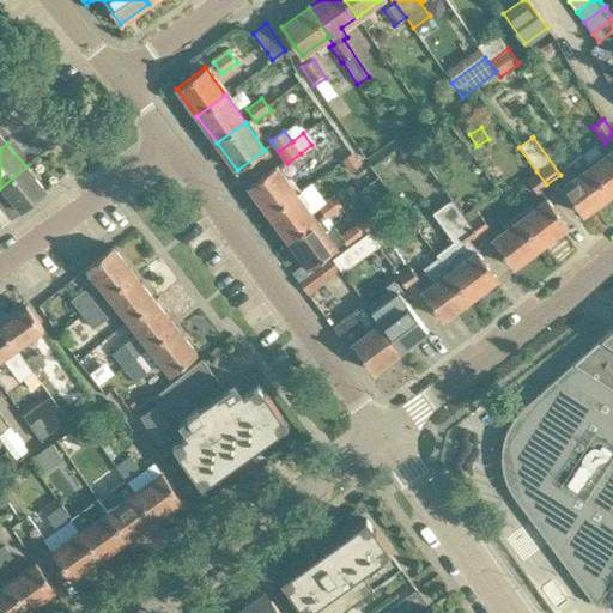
[(407,144),(399,150),(405,157),(413,151),(407,144)]
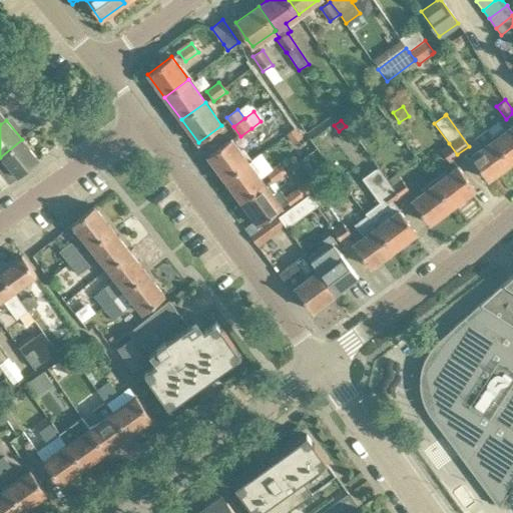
[(486,129),(511,162),(512,160),(512,123),(493,138),(486,129)]
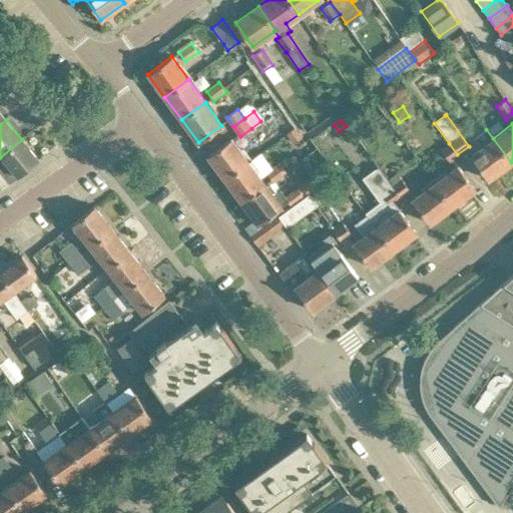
[(295,127),(286,134),(293,144),(303,137),(295,127)]
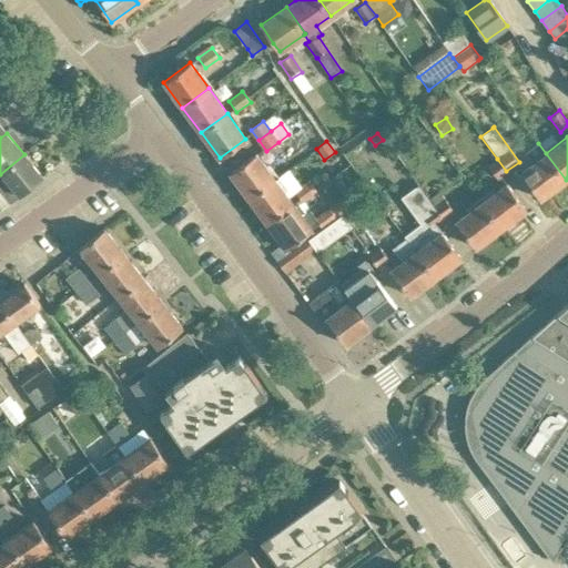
[(525,153),(533,163),(520,172),(540,199),(566,180),(538,143),(525,153)]
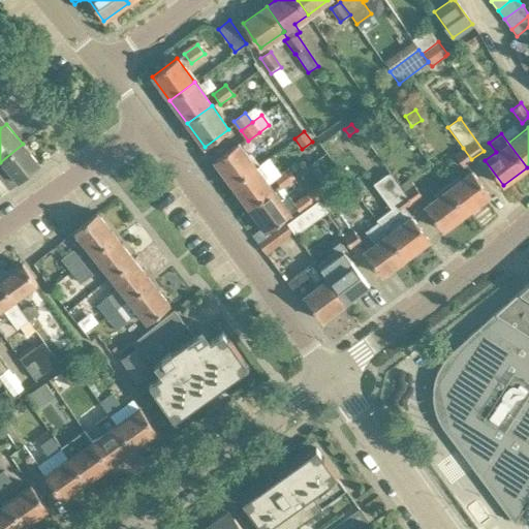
[(238,143),(230,149),(214,160),(231,185),(256,167),(238,143)]
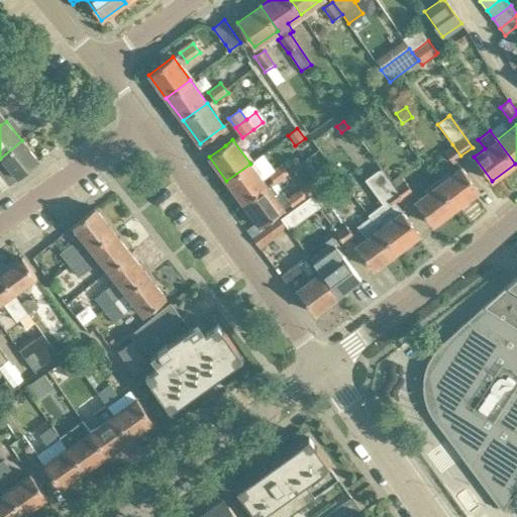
[(22,140),(0,159),(0,173),(9,185),(38,161),(22,140)]
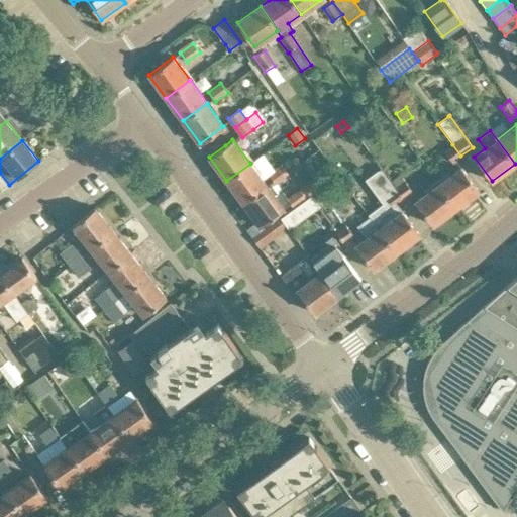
[(452,144),(444,150),(452,162),(460,156),(452,144)]
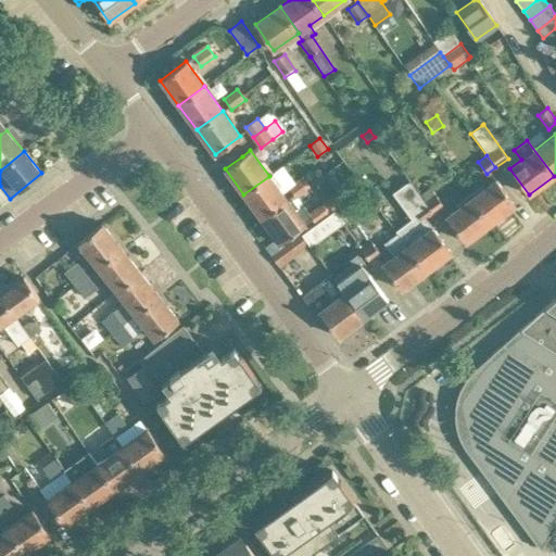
[(262,219),(288,201),(269,176),(243,194),(262,219)]
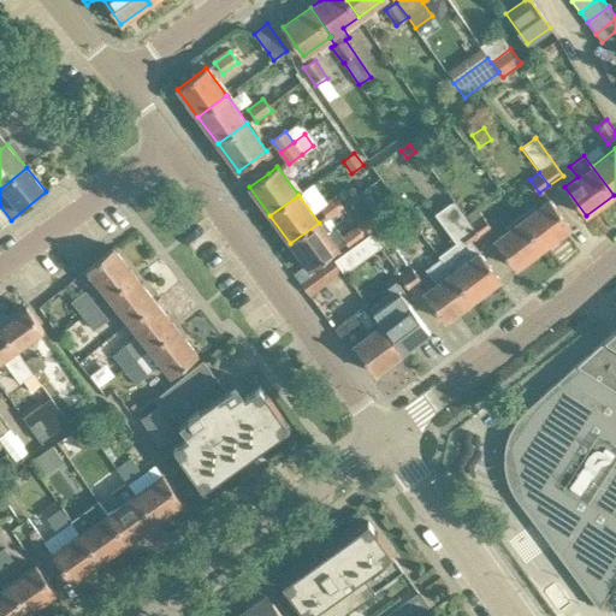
[(342,211),(335,200),(321,211),(326,218),(329,220),(342,211)]
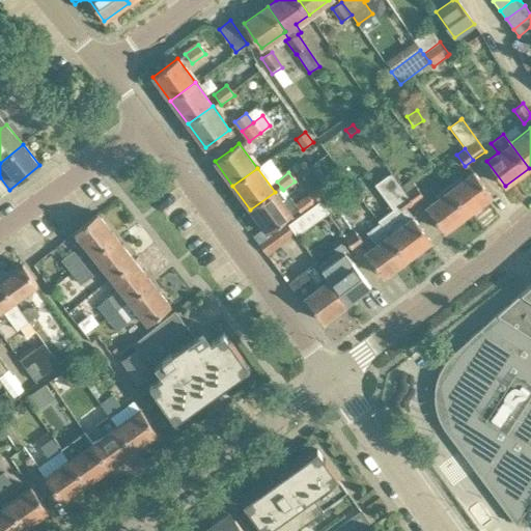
[(468,214),(492,196),(474,172),(463,180),(459,176),(447,186),(450,190),(468,214)]
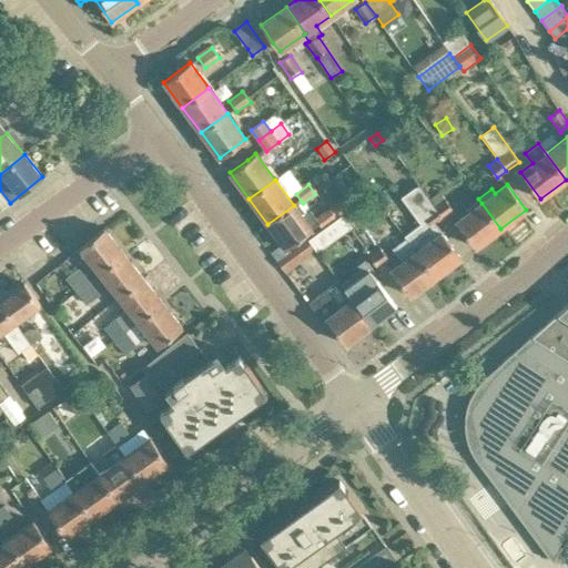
[(460,257),(438,226),(445,222),(435,209),(428,200),(418,186),(403,199),(421,223),(405,235),(407,237),(436,276),(460,257)]
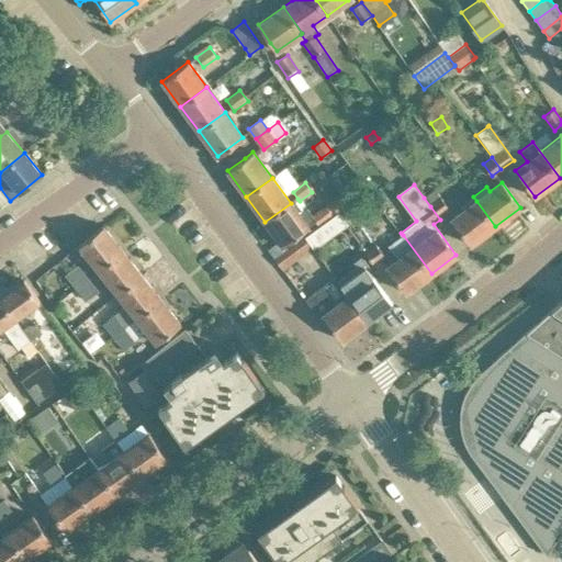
[(435,189),(424,198),(430,206),(440,220),(450,212),(435,189)]
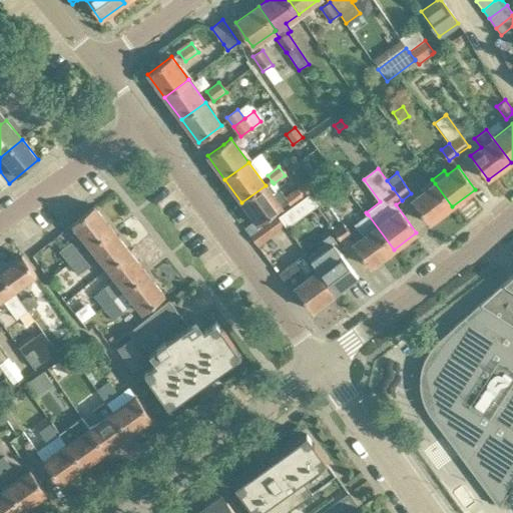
[(452,206),(435,183),(432,179),(421,187),(424,191),(412,200),(429,223),(452,206)]
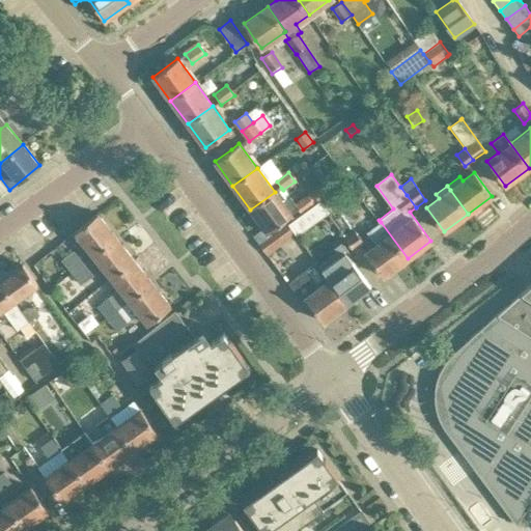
[(275,192),(250,210),(263,227),(253,235),(259,244),(271,234),(269,231),(297,211),(298,210),(294,203),(283,190),(281,188),(275,192)]
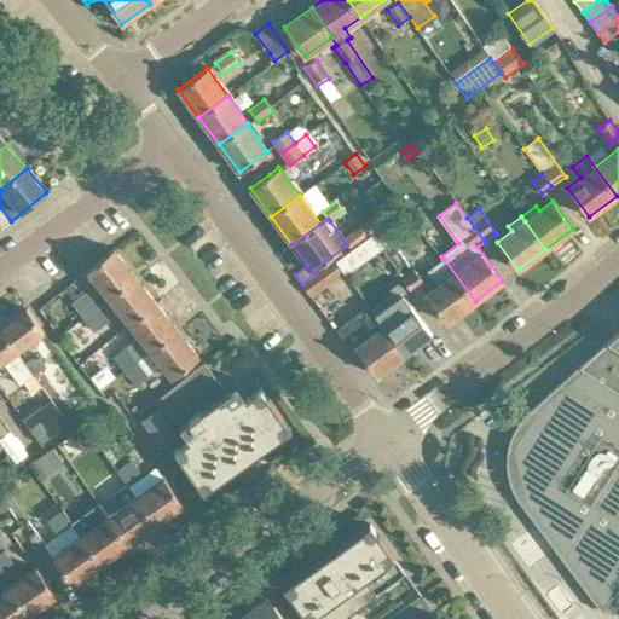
[(391,221),(372,235),(383,249),(401,236),(391,221)]
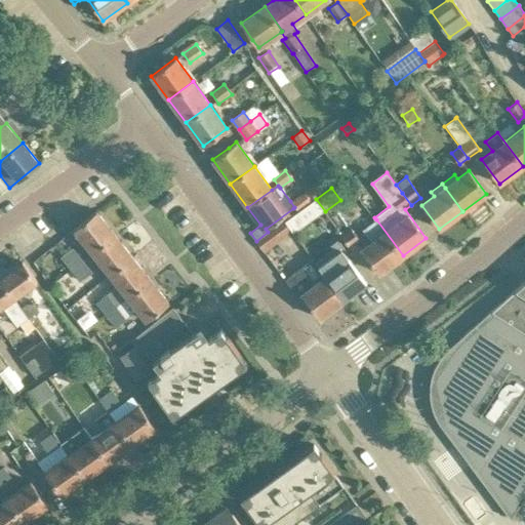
[(294,207),(293,208),(297,212),(310,203),(301,193),(290,201),(294,207)]
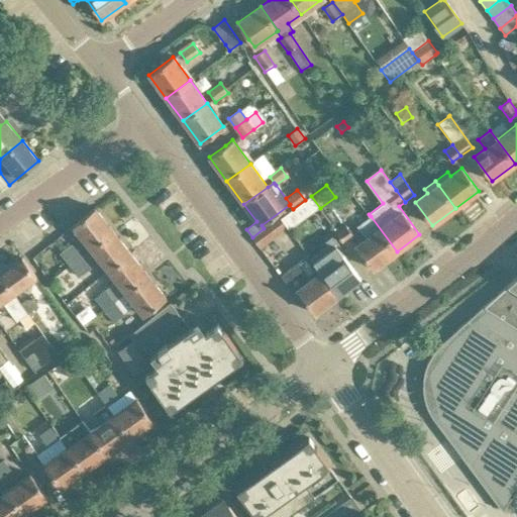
[(293,209),(281,218),(288,226),(290,229),(319,208),(309,196),(305,200),(293,209)]
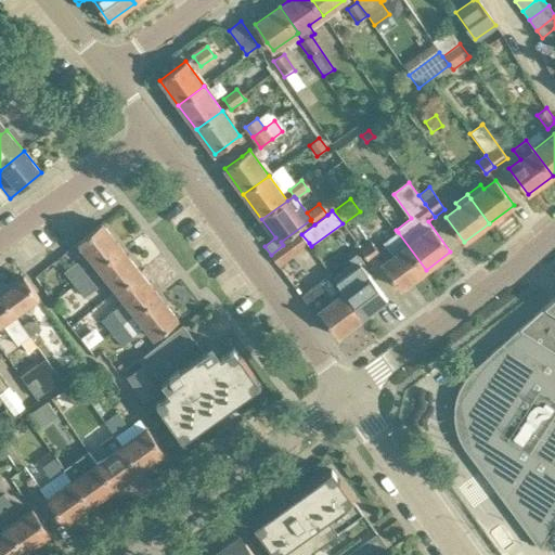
[(102,223),(77,242),(97,266),(120,247),(102,223)]
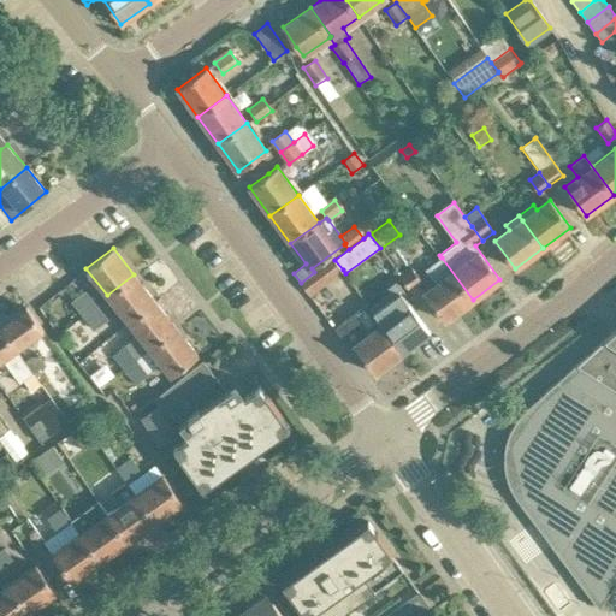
[(314,272),(301,283),(309,295),(343,270),(335,260),(333,258),(314,272)]
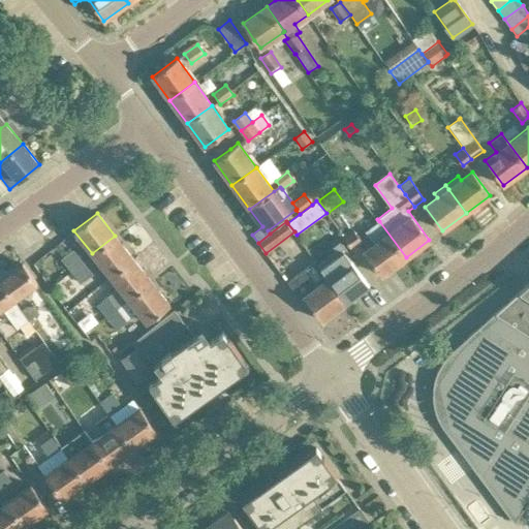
[(375,244),(365,251),(382,275),(406,257),(379,221),(366,231),(375,244)]
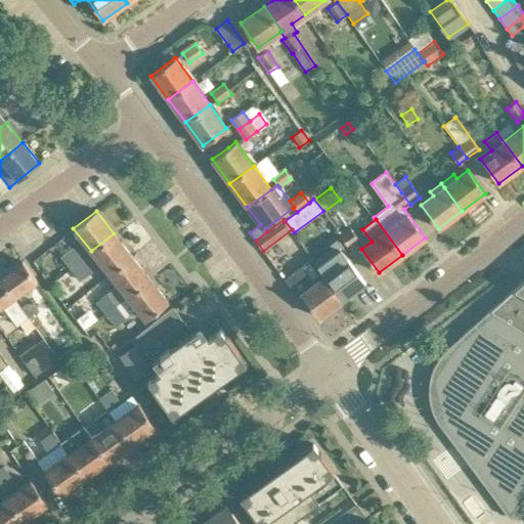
[(340,236),(349,248),(359,239),(351,228),(340,236)]
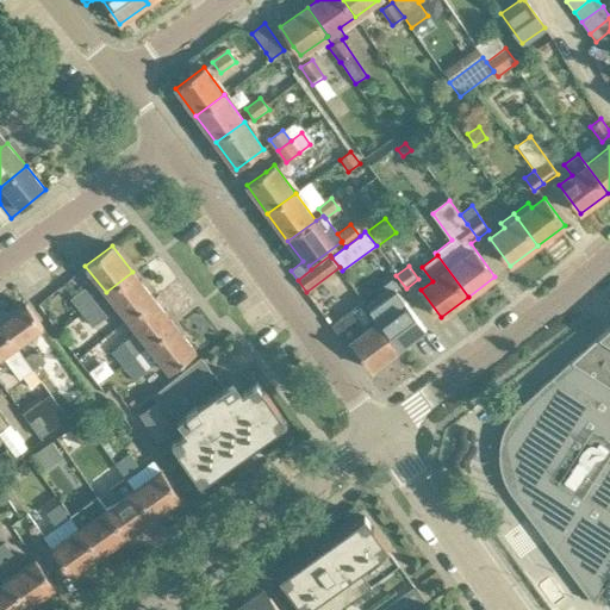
[(132,272),(106,292),(128,318),(154,298),(132,272)]
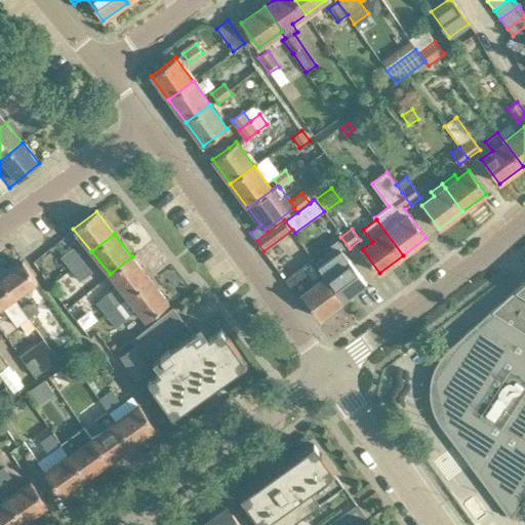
[(332,248),(314,261),(321,271),(342,300),(366,283),(344,252),(346,250),(336,239),(329,244),(332,248)]
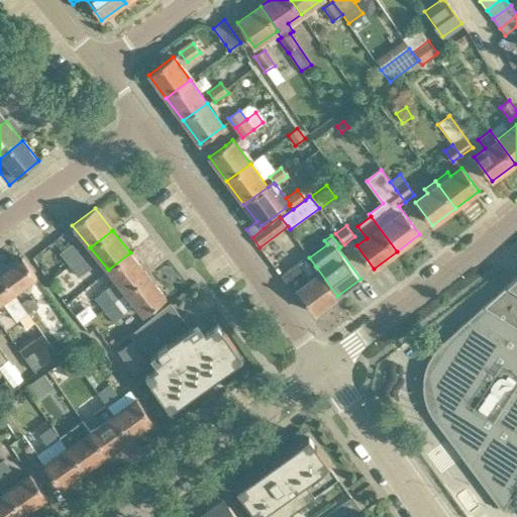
[(59,253),(68,266),(81,255),(71,243),(59,253)]
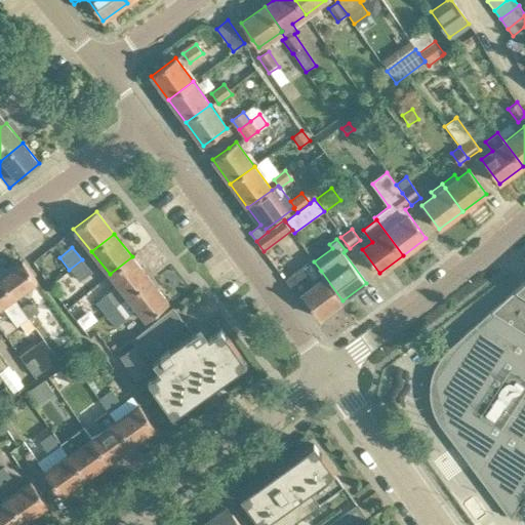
[(95,304),(105,315),(150,279),(132,256),(110,274),(118,285),(95,304)]
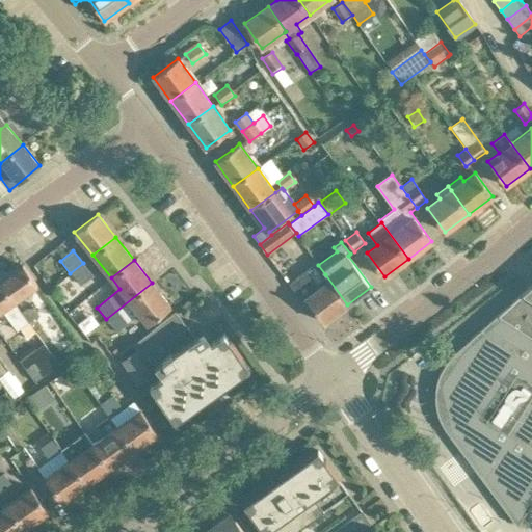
[(83,263),(70,273),(81,286),(94,275),(83,263)]
